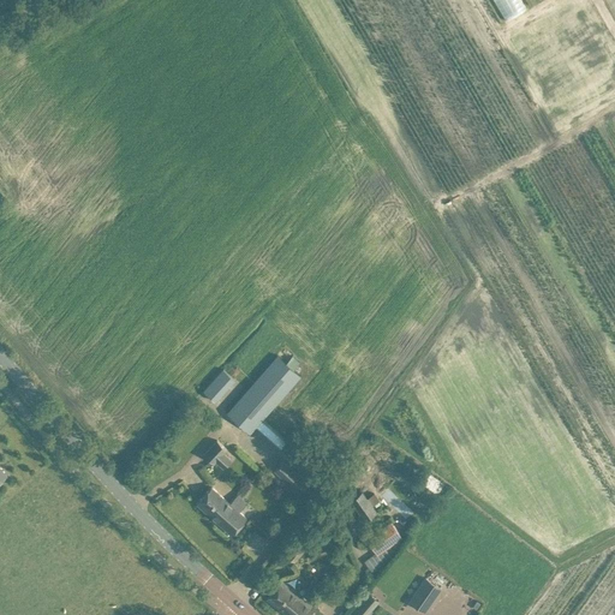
[(19,101),(33,91),(25,82),(12,91),(19,101)]
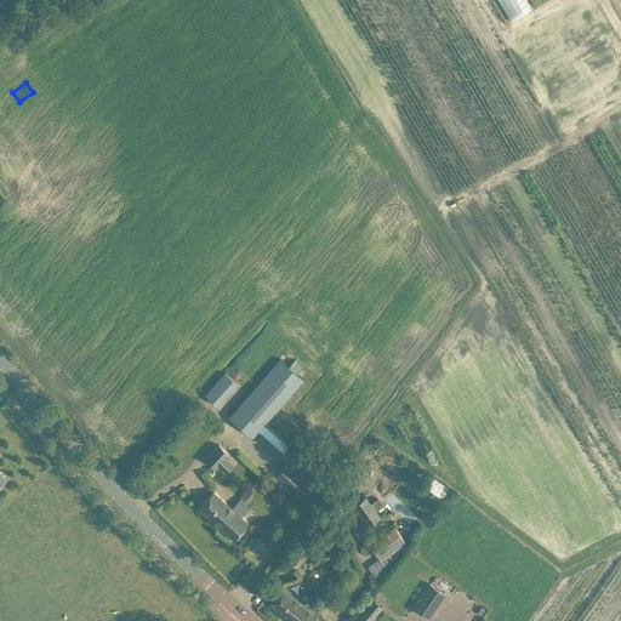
[(0,95),(0,120),(12,110),(0,95)]
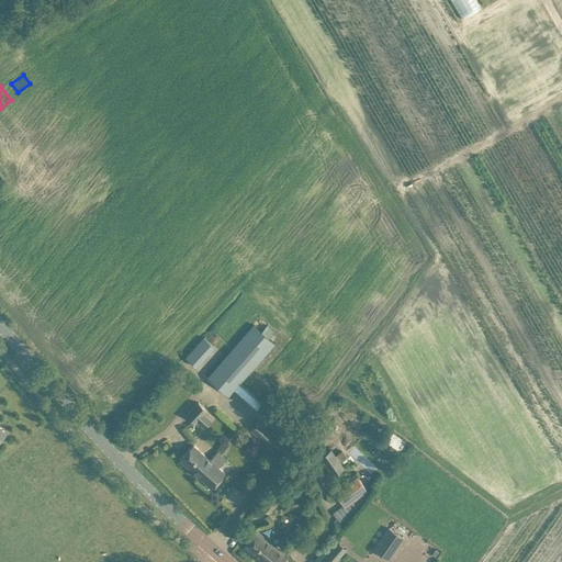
[(206,377),(228,395),(274,343),(254,324),(206,377)]
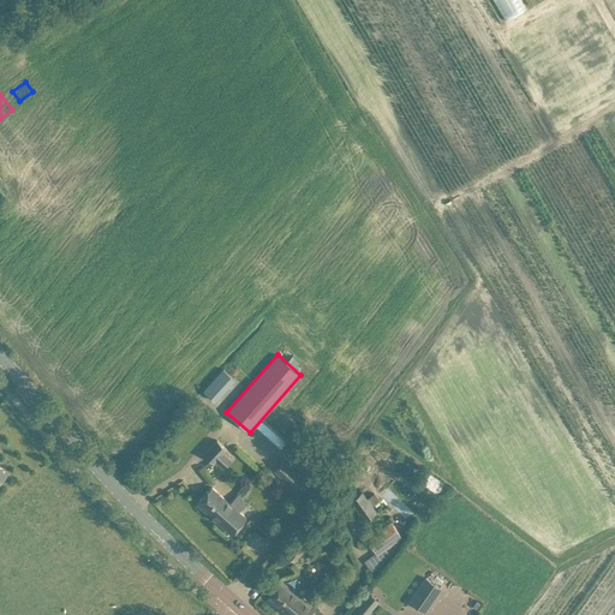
[(214,400),(234,378),(222,368),(202,390),(214,400)]
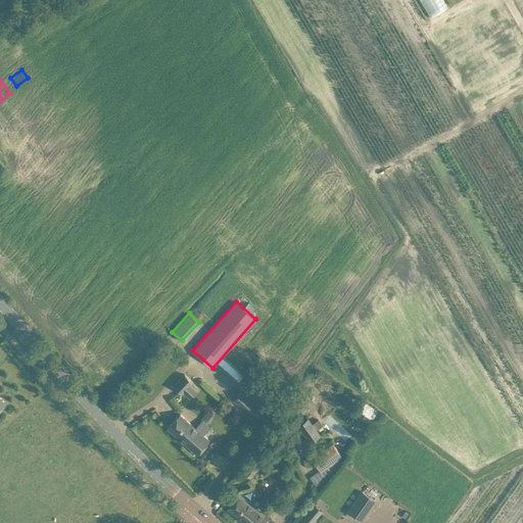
[(183,391),(190,397),(196,391),(190,385),(193,382),(185,374),(173,386),(181,393),(183,391)]
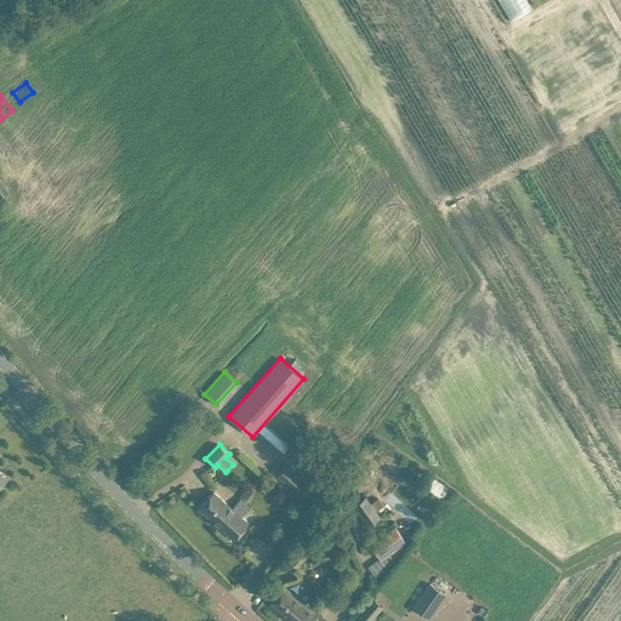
[(277,476),(296,493),(306,483),(286,465),(277,476)]
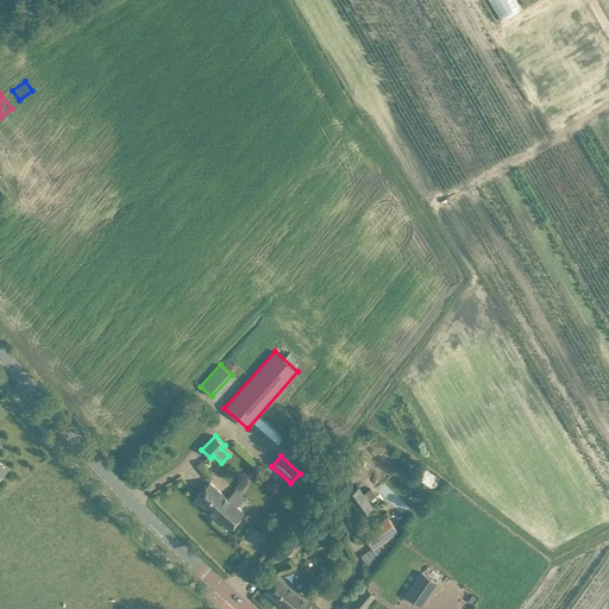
[(237,507),(244,497),(236,489),(227,498),(208,482),(195,497),(230,528),(244,513),(237,507)]
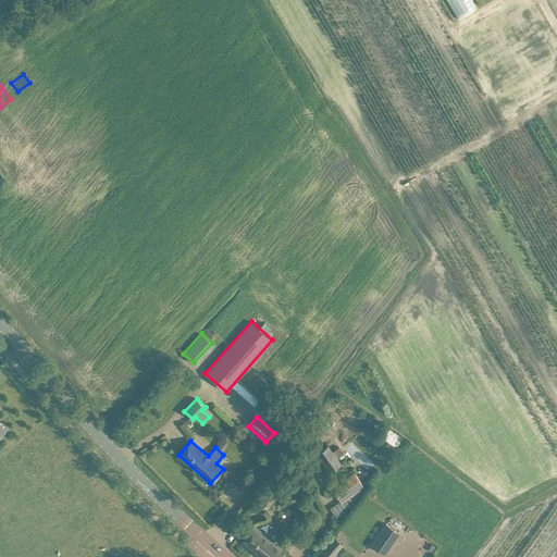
[(327,444),(317,453),(330,471),(341,463),(336,457),(343,453),(338,446),(332,450),(327,444)]
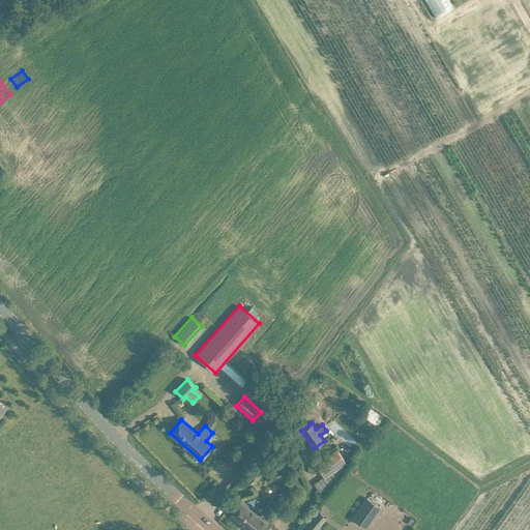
[(315,464),(324,478),(346,463),(336,449),(315,464)]
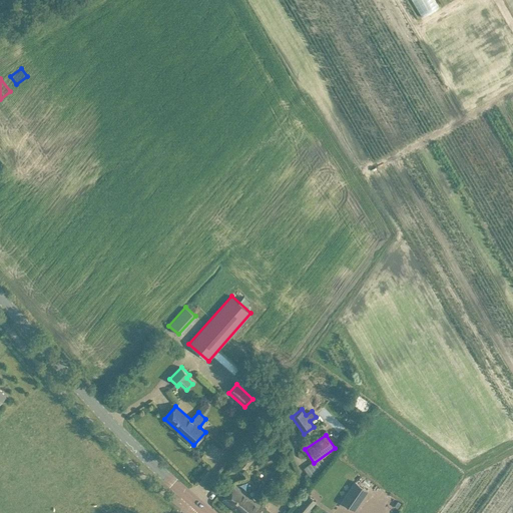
[(238,463),(245,468),(252,459),(246,454),(238,463)]
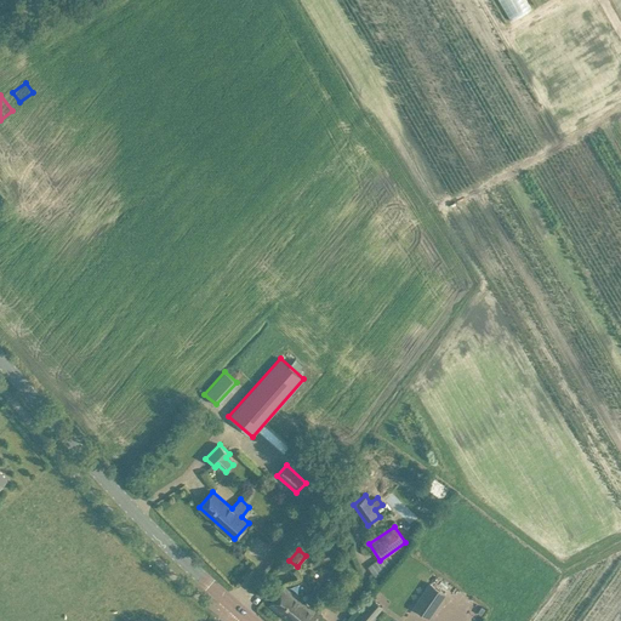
[(398,569),(386,584),(398,594),(410,580),(398,569)]
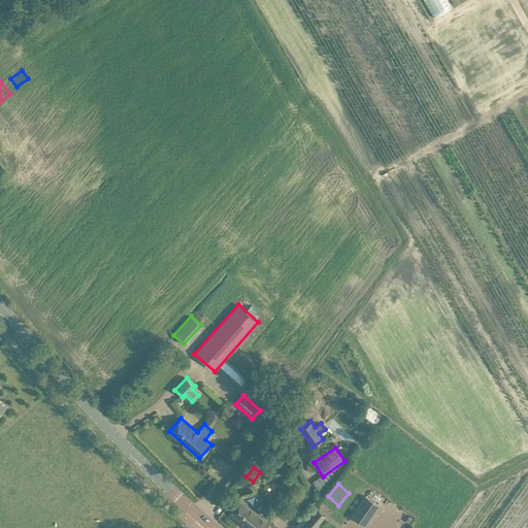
[(365,526),(380,505),(365,496),(351,516),(365,526)]
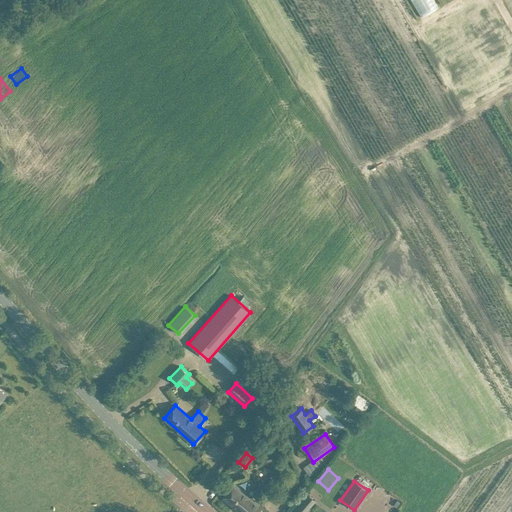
[(221,498),(238,511),(271,511),(234,482),(221,498)]
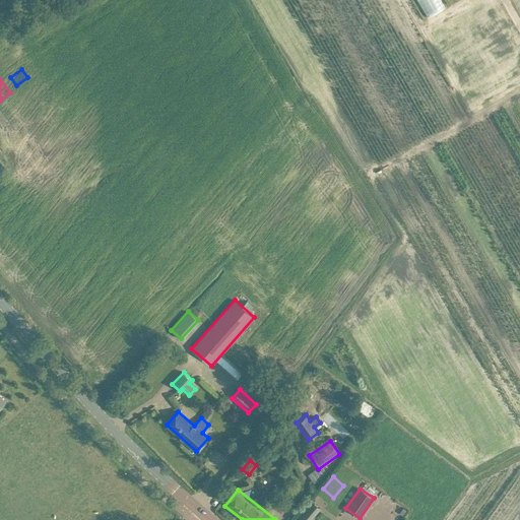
[(297,519),(309,519),(320,508),(312,502),(297,519)]
